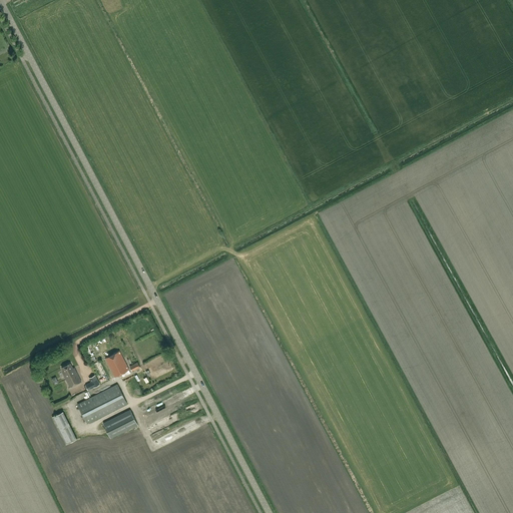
[(119,351),(105,358),(114,377),(129,369),(119,351)]
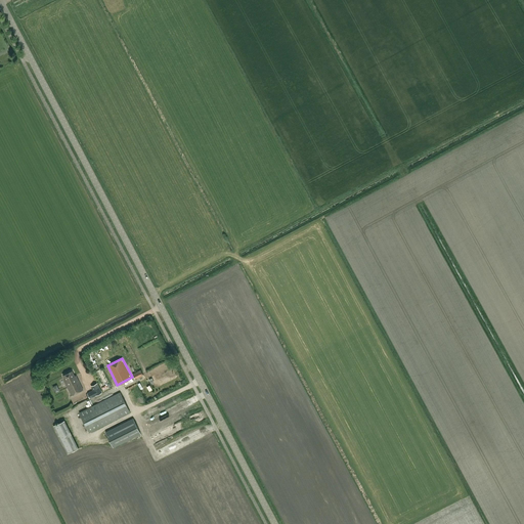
[(72,370),(62,376),(66,381),(64,381),(72,395),(83,389),(77,378),(76,379),(72,370)]
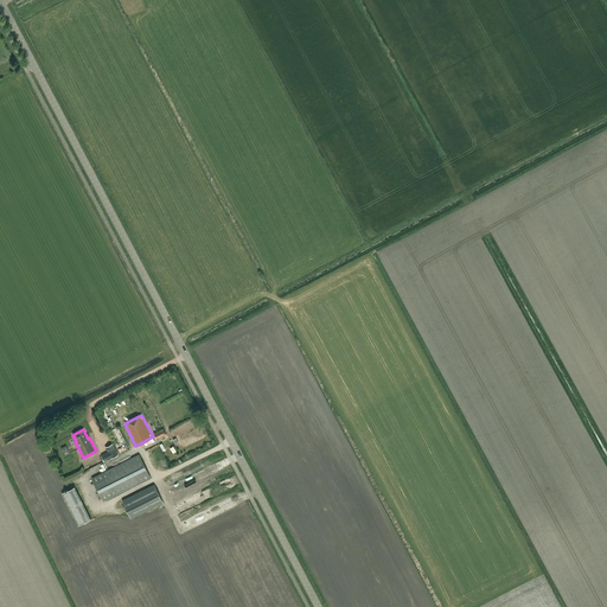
[(113,458),(117,454),(113,443),(107,447),(110,452),(113,458)]
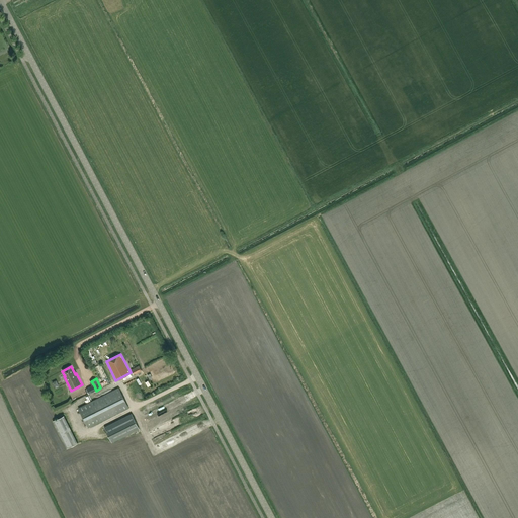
[(78,408),(88,427),(128,408),(118,387),(78,408)]
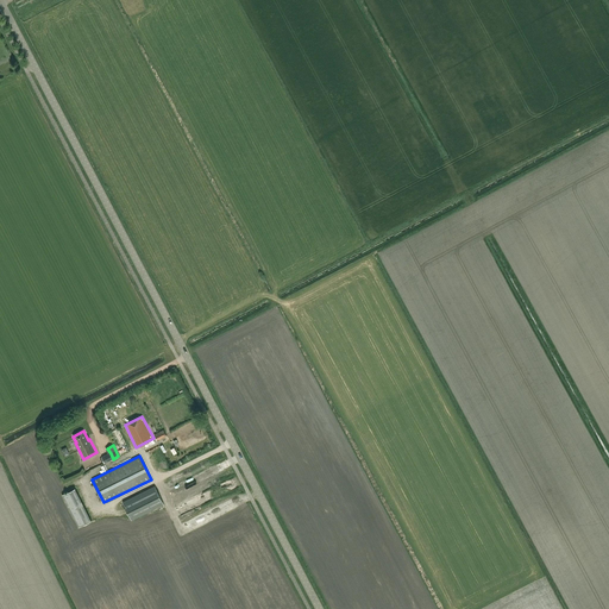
[(163,504),(155,487),(123,502),(131,520),(163,504)]
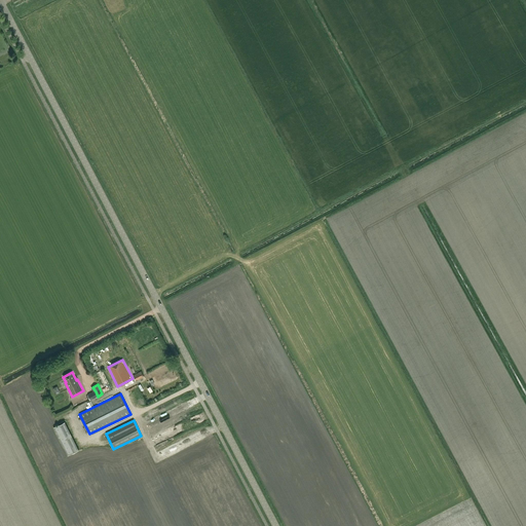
[(68,455),(79,450),(65,421),(53,427),(68,455)]
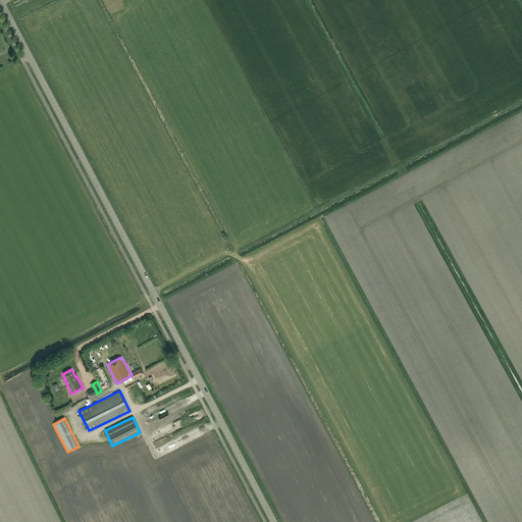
All buildings are outlined.
